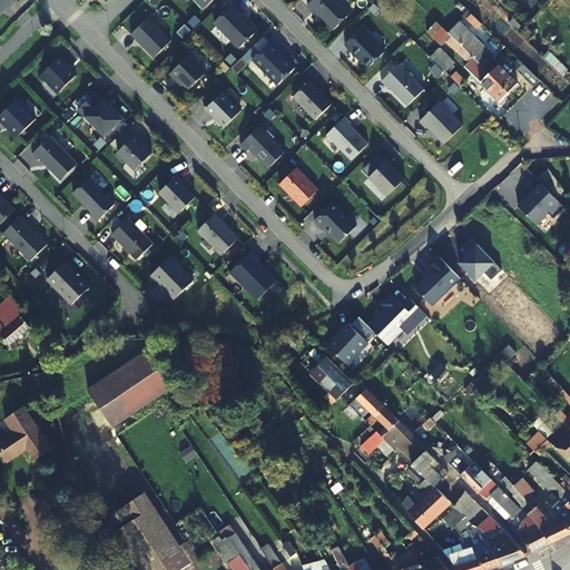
[(13,0),(0,0),(0,15),(7,9),(7,10),(16,1),(13,0)]
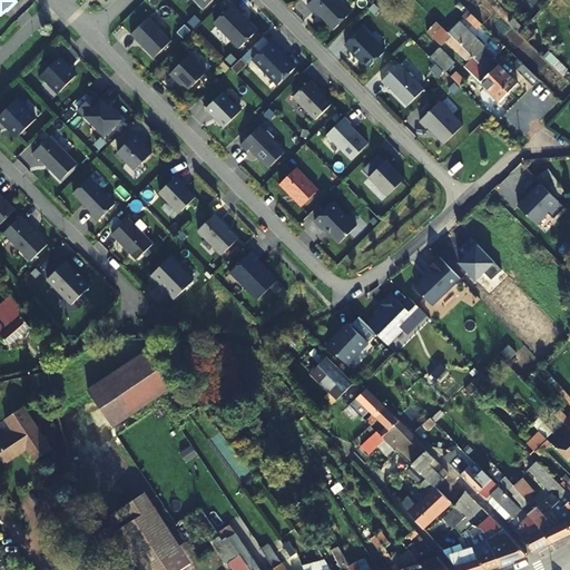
[(338,0),(312,0),(307,6),(314,12),(315,11),(321,17),(323,17),(325,19),(325,21),(334,30),(352,12),(338,0)]
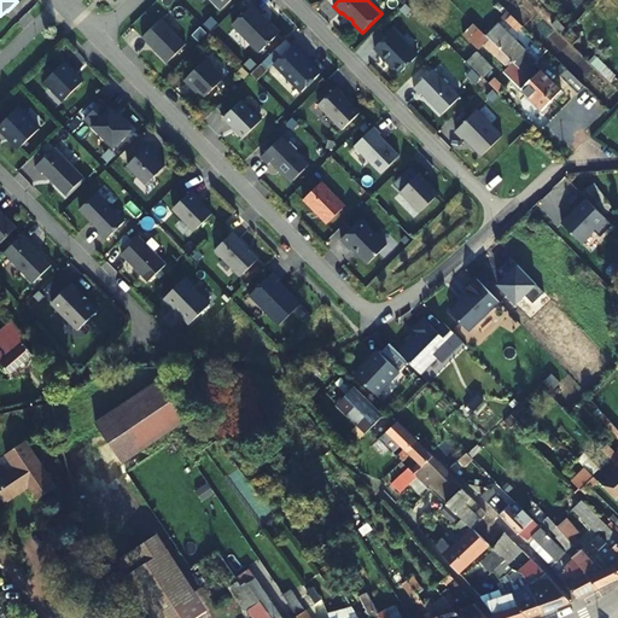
[(260,53),(279,34),(268,23),(267,24),(264,21),(266,19),(258,12),(260,12),(252,5),(232,25),(260,53)]
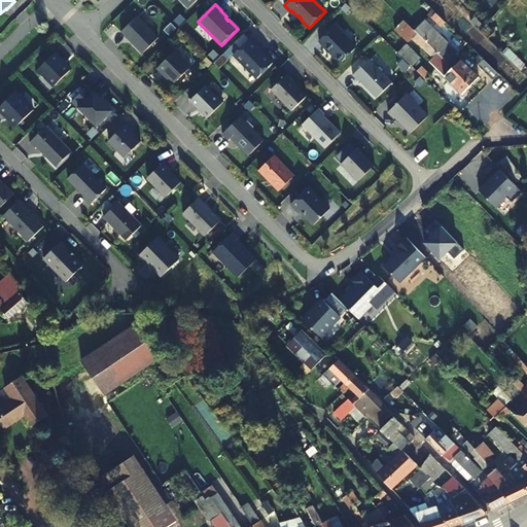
[(445,23),(435,13),(431,18),(441,27),(445,23)]
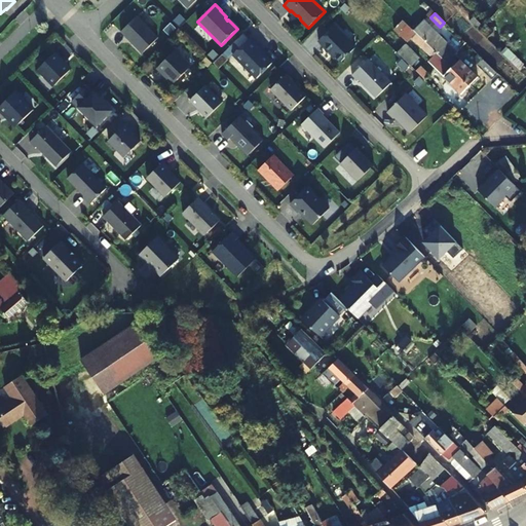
[(121,32),(142,53),(158,38),(137,16),(121,32)]
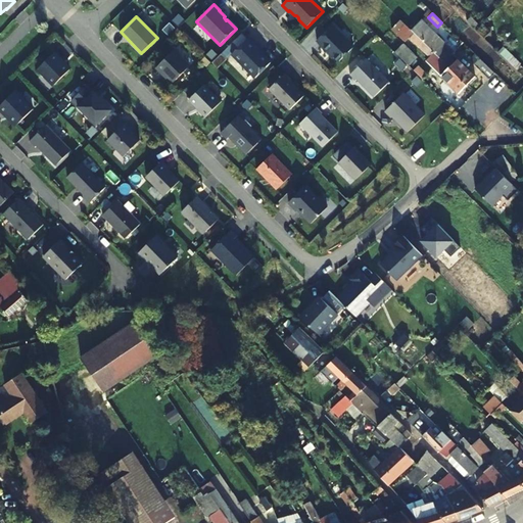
[(458,94),(466,86),(410,32),(399,20),(390,31),(403,43),(408,39),(428,59),(425,62),(432,68),(458,94)]
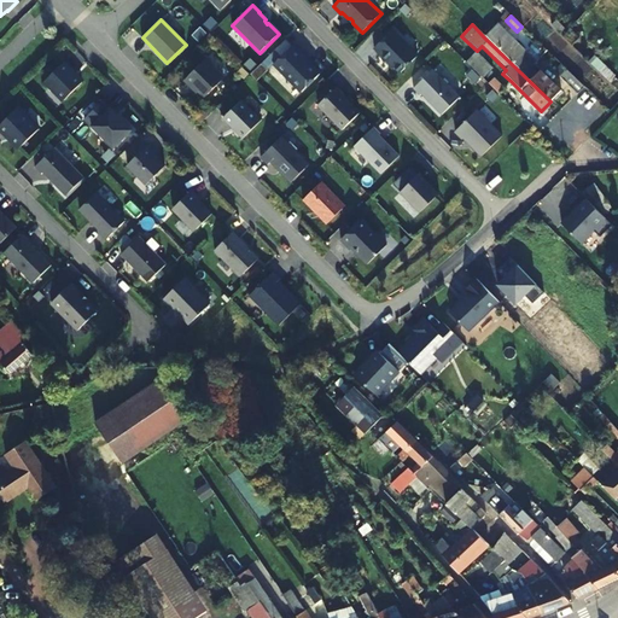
[(484,38),(551,101),(560,91),(534,65),(536,62),(497,24),(484,38)]
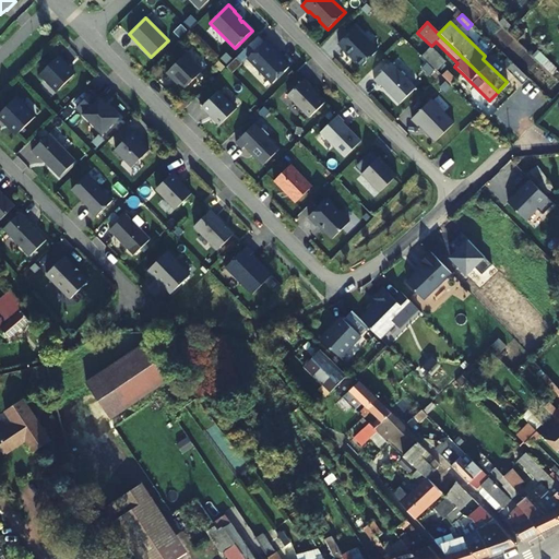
[(339,44),(351,56),(352,55),(363,66),(378,50),(355,27),(339,44)]
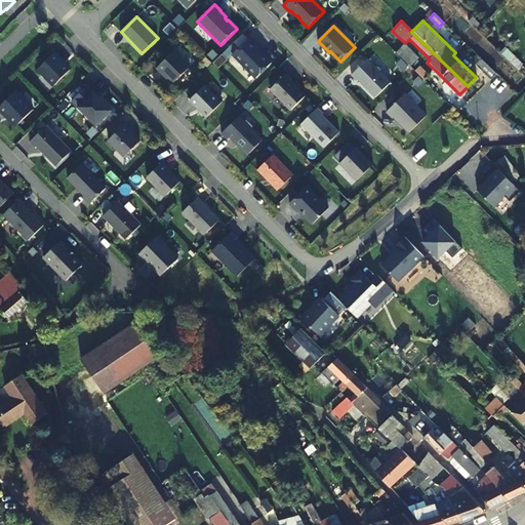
[(256,78),(272,63),(249,39),(233,54),(256,78)]
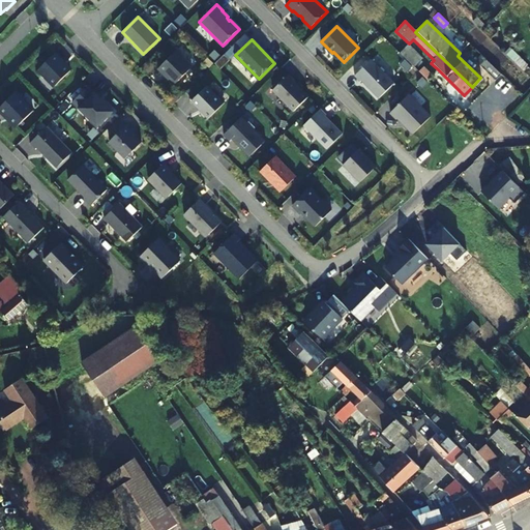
[(407,46),(400,53),(405,58),(412,50),(407,46)]
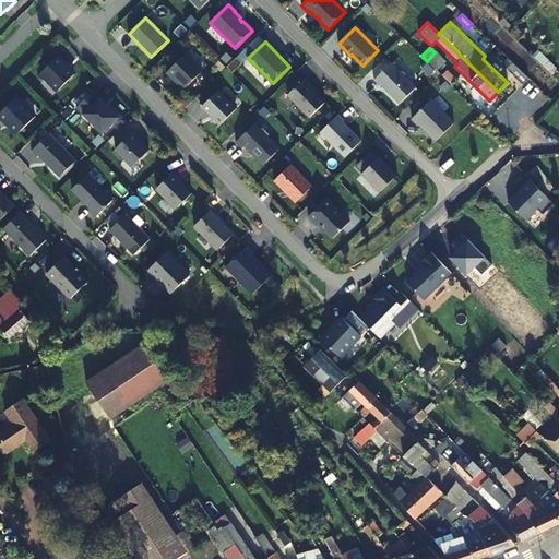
[(427,61),(436,70),(444,62),(435,52),(427,61)]
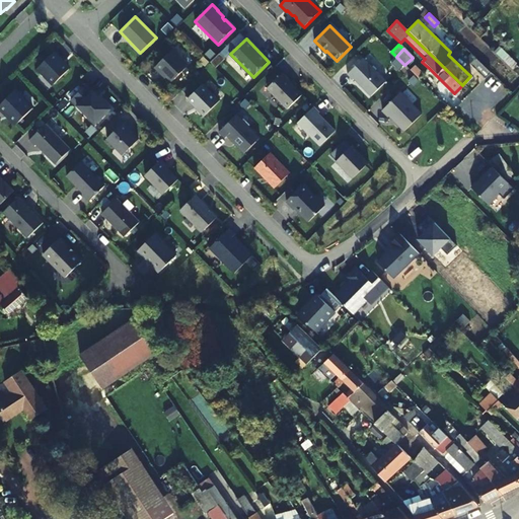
[(162,72),(171,82),(188,66),(172,50),(155,67),(161,74),(162,72)]
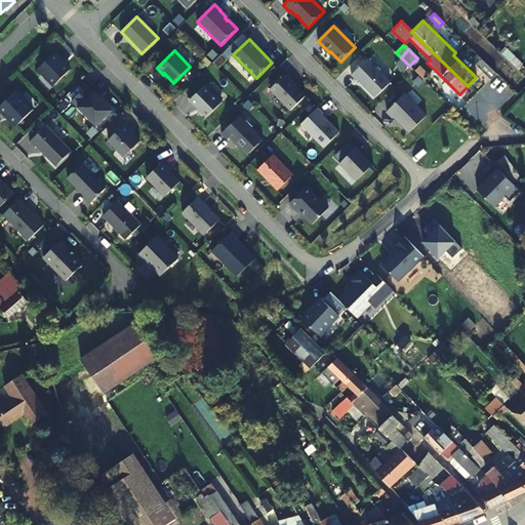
[(56,52),(39,69),(55,85),(72,69),(61,58),(62,57),(56,52)]
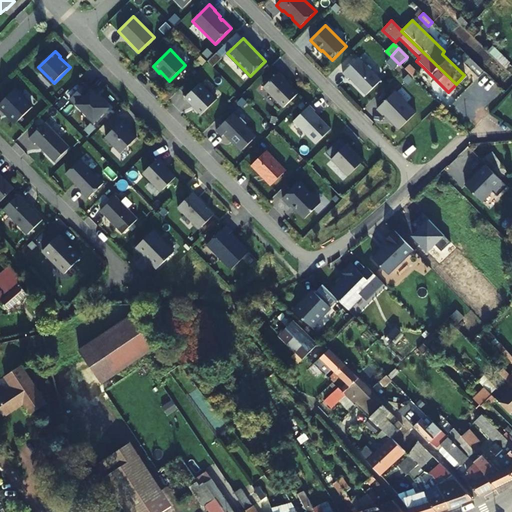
[(359,57),(342,74),(348,79),(349,78),(366,95),(381,80),(359,57)]
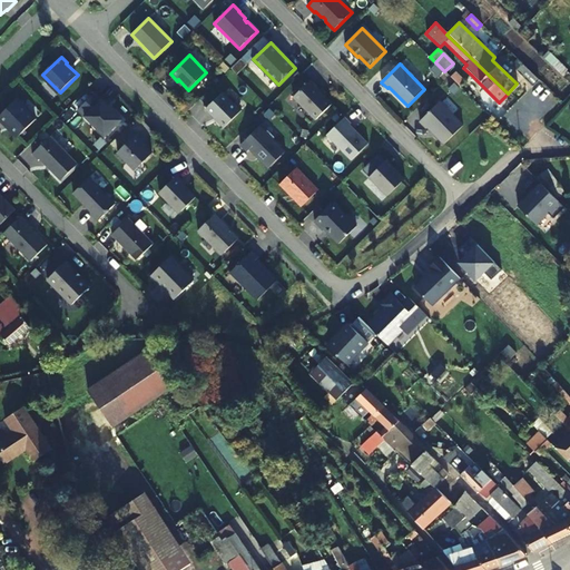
[(532,87),(539,80),(522,65),(516,71),(532,87)]
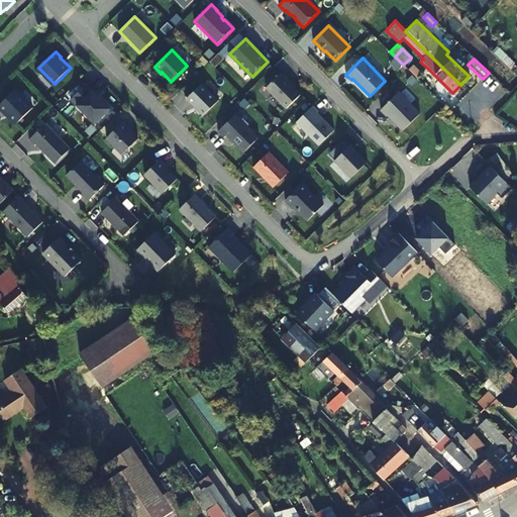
[(287,109),(301,94),(281,74),(267,88),(287,109)]
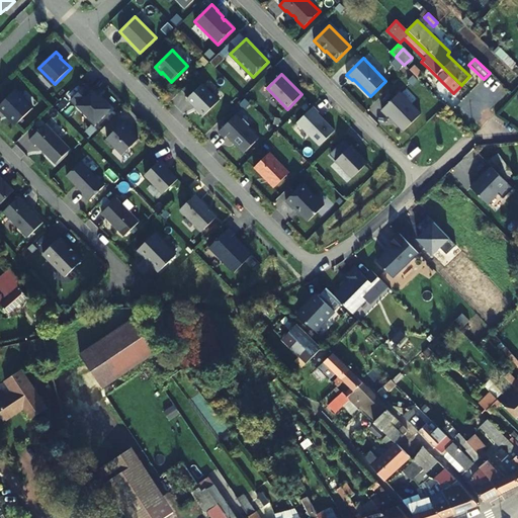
[(96,124),(111,109),(87,84),(72,99),(96,124)]
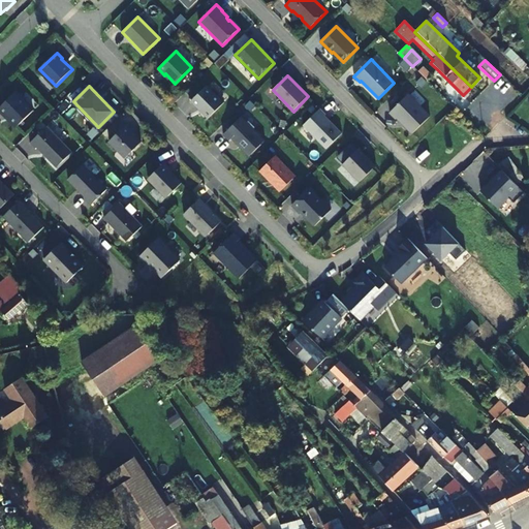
[(207,86),(190,101),(208,119),(223,102),(207,86)]
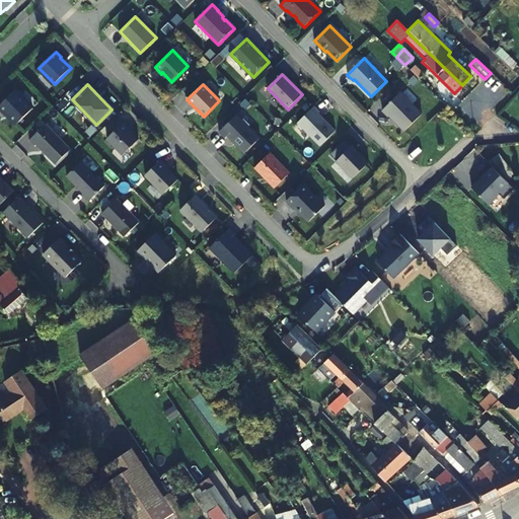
[(8,117),(16,125),(32,108),(15,90),(0,104),(0,106),(5,113),(6,112),(9,116),(8,117)]
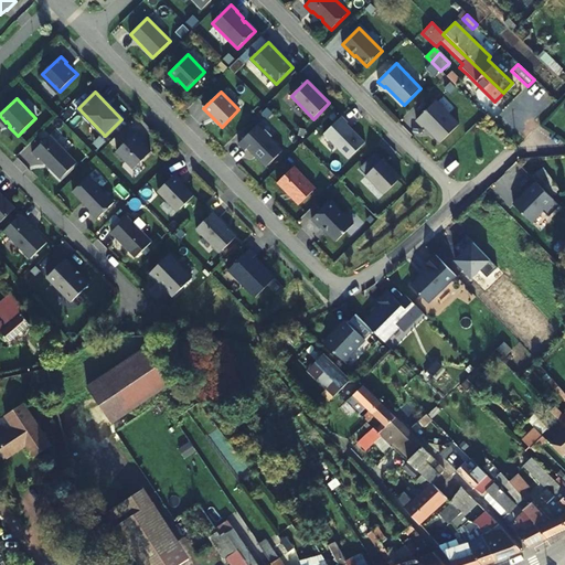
[(436,100),(416,120),(423,127),(424,126),(440,142),(459,125),(436,100)]
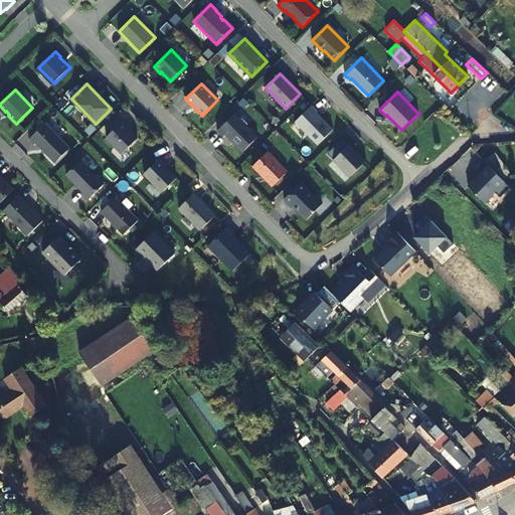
[(318,112),(312,106),(296,122),(318,145),(333,130),(317,113),(318,112)]
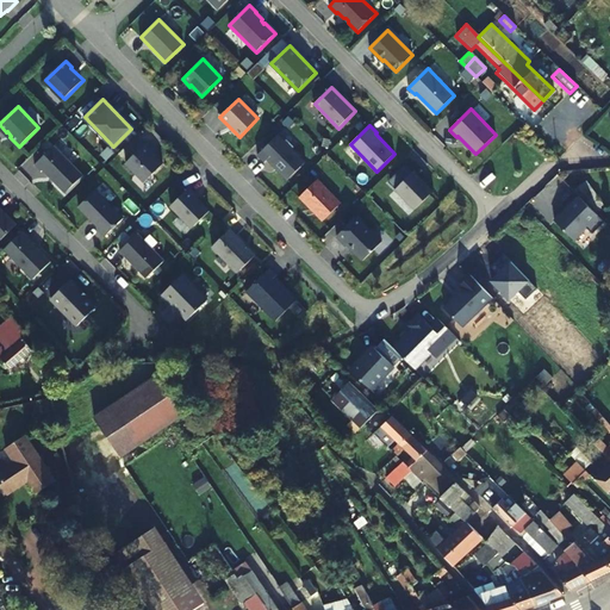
[(287,180),(306,162),(279,135),(257,155),(265,162),(267,160),(287,180)]
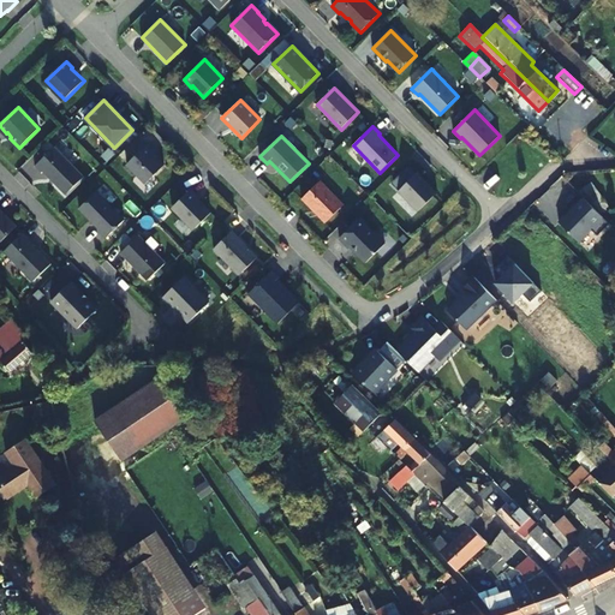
[(145,185),(165,167),(153,155),(154,153),(148,145),(127,165),(145,185)]
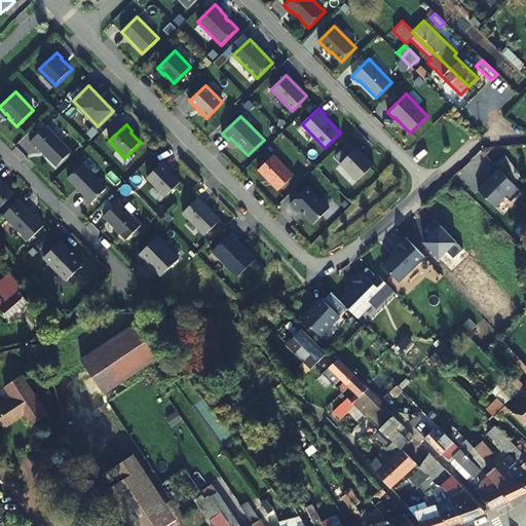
[(57,166),(72,151),(46,126),(30,142),(35,148),(37,147),(57,166)]
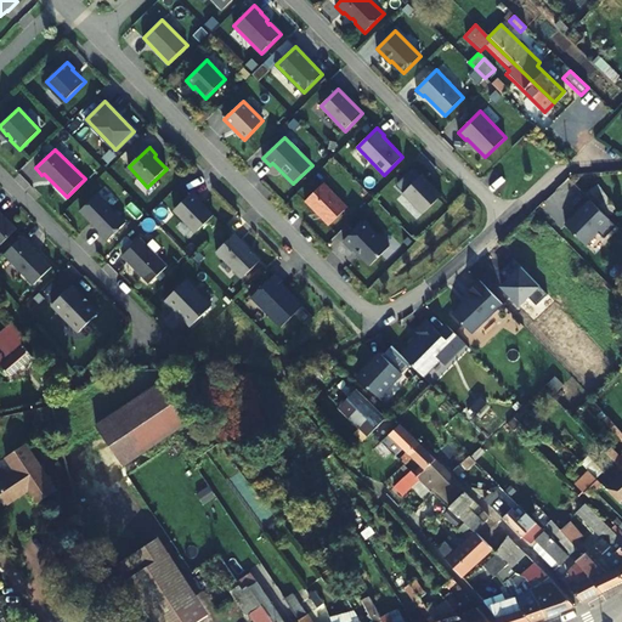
[(414,168),(397,185),(400,187),(405,181),(411,186),(422,176),(414,168)]
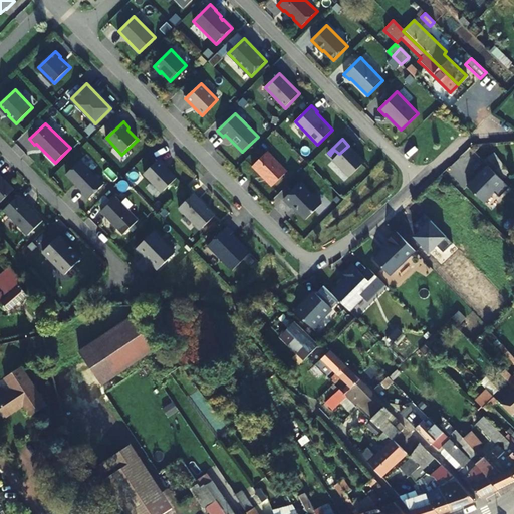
[(334,150),(330,155),(334,159),(333,160),(350,177),(365,161),(348,145),(348,146),(339,154),(334,150)]
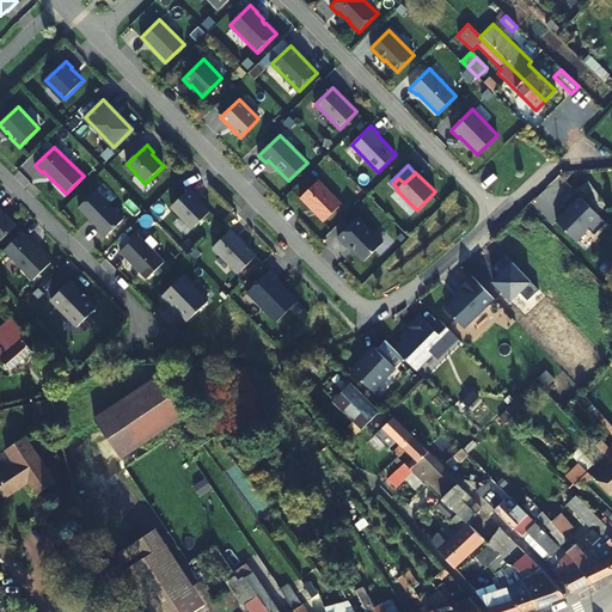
[(343,203),(319,179),(300,199),(324,222),(343,203)]
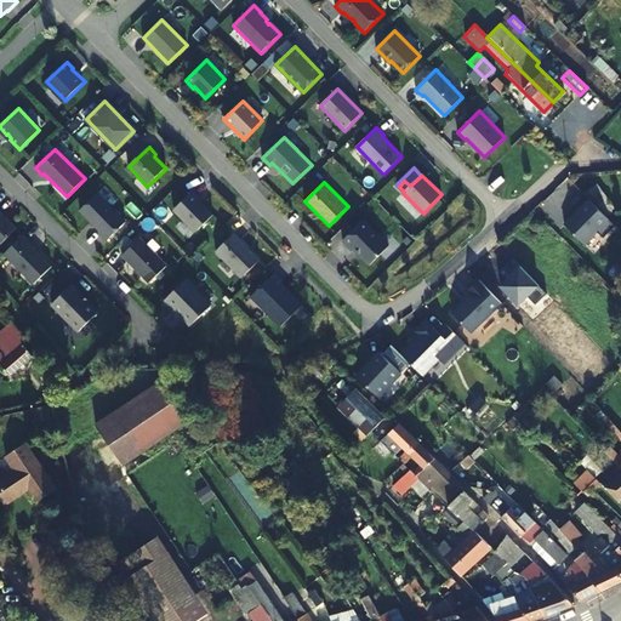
[(590,191),(585,194),(590,200),(593,197),(600,208),(609,201),(597,184),(590,191)]
